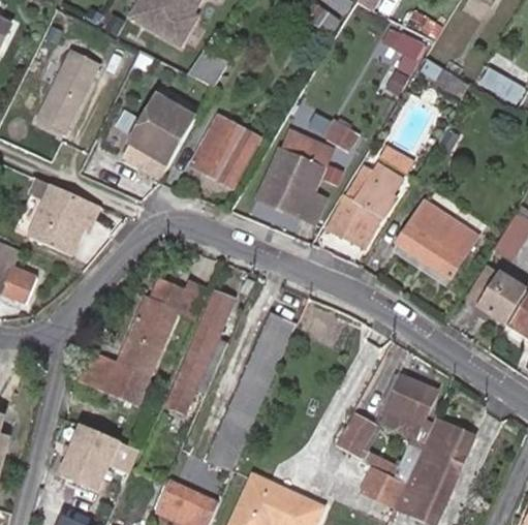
[(143,0),(132,18),(179,45),(195,19),(185,12),(190,4),(195,7),(199,0),(143,0)]
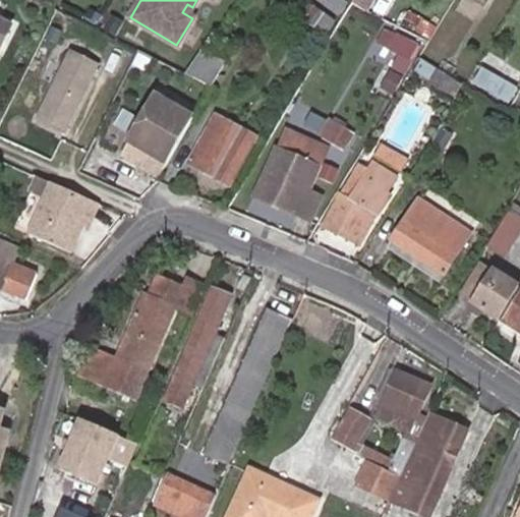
[(309,0),(341,21),(352,4),(355,0),(309,0)]
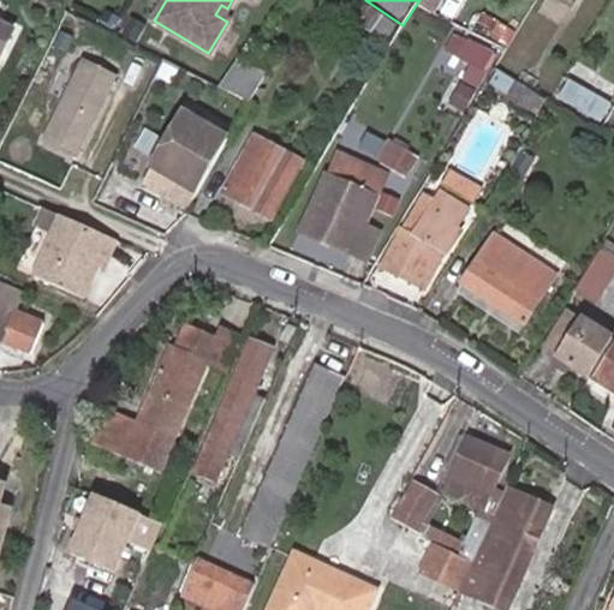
[(416,5),(435,12),(442,0),(419,0),(416,5)]
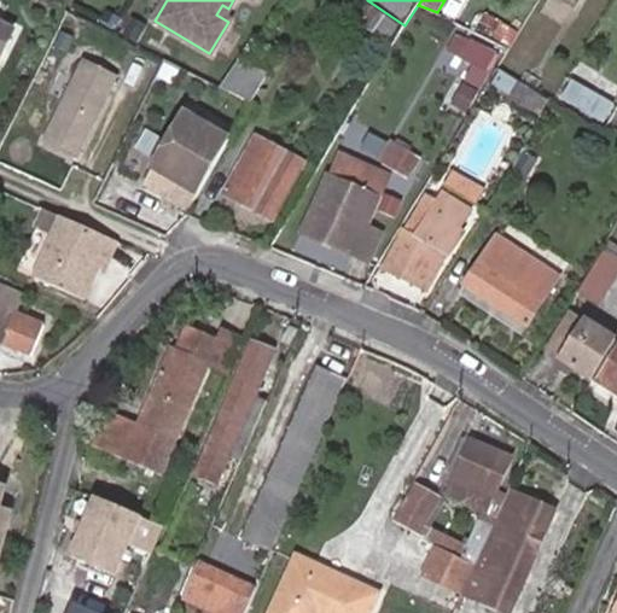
[(401,33),(371,13),(359,31),(390,51),(401,33)]
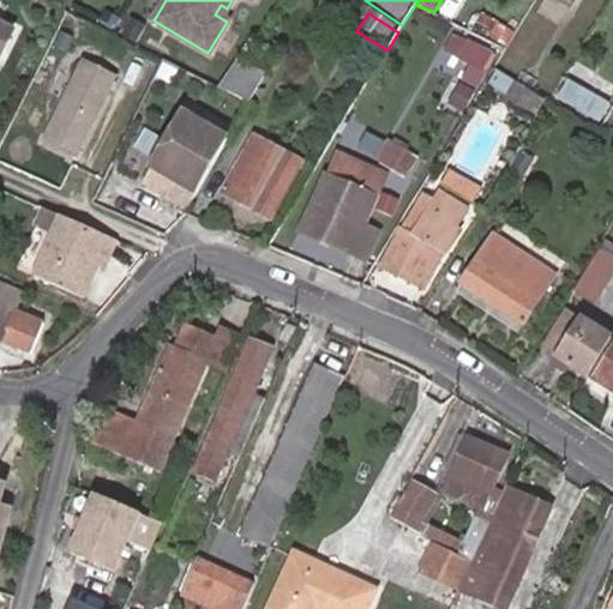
[(491,48),(467,35),(457,54),(480,67),(491,48)]
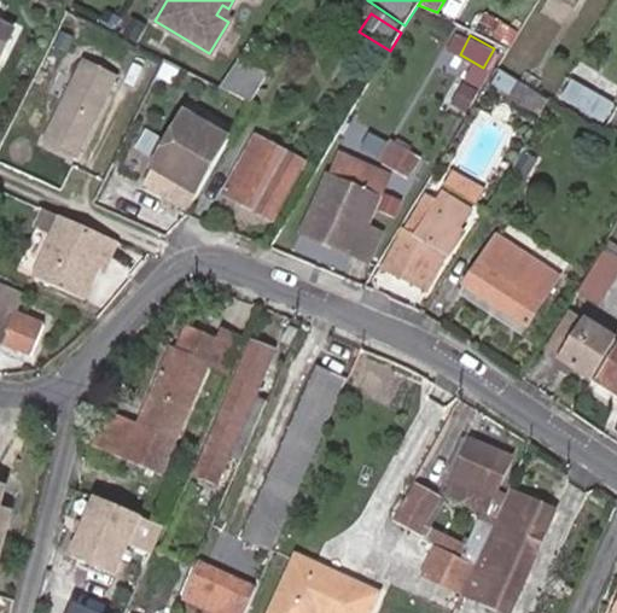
[(115,76),(82,59),(44,139),(76,155),(115,76)]
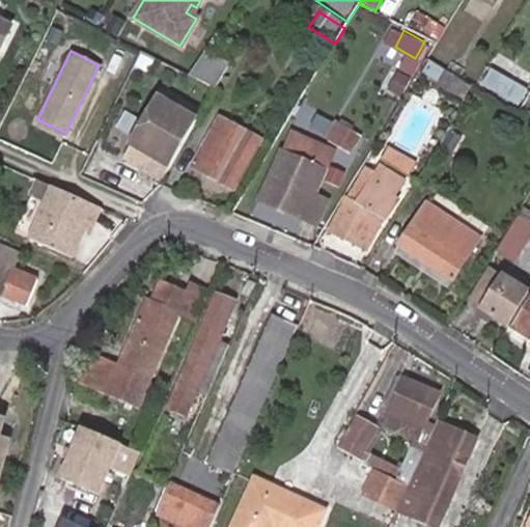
[(229,63),(206,51),(188,76),(215,89),(229,63)]
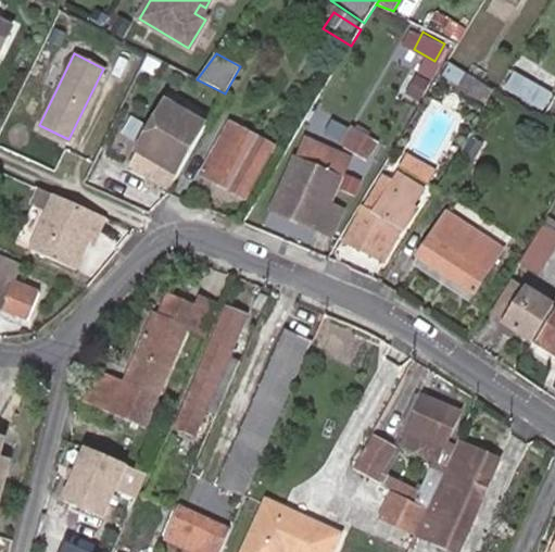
[(506,86),(520,93),(529,77),(515,70),(506,86)]
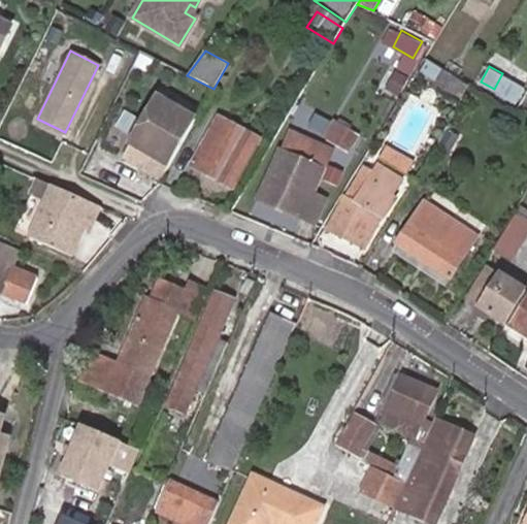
[(525,86),(502,73),(494,89),(516,101),(525,86)]
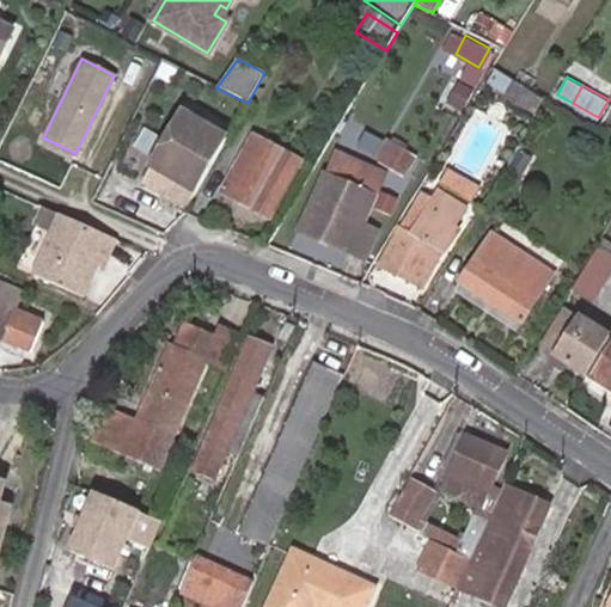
[(225,132),(181,106),(148,163),(193,188),(225,132)]
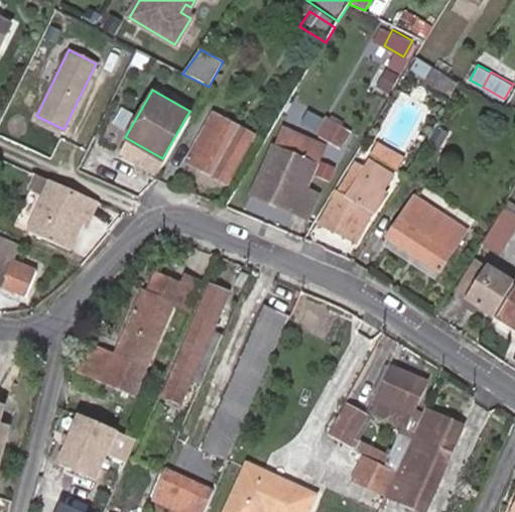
[(256,136),(226,117),(198,162),(228,180),(256,136)]
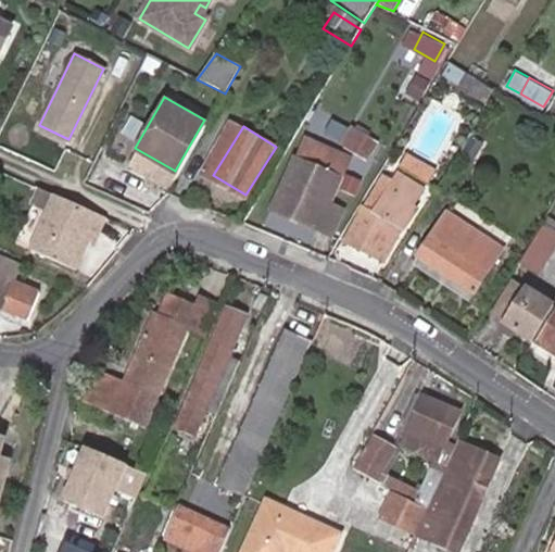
[(369,136),(356,155),(368,163),(380,142),(369,136)]
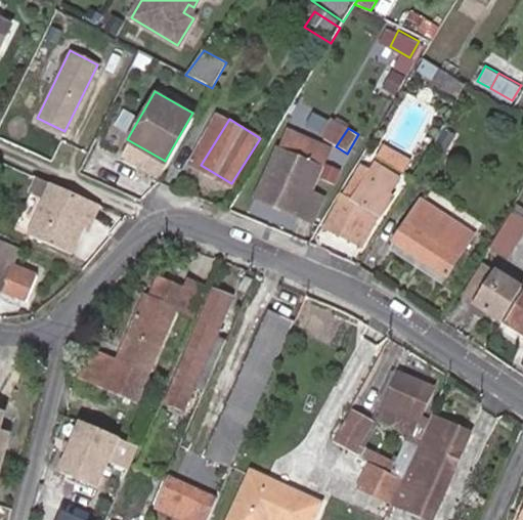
[(313,190),(332,148),(290,129),(259,198),(314,223),(327,196),(313,190)]
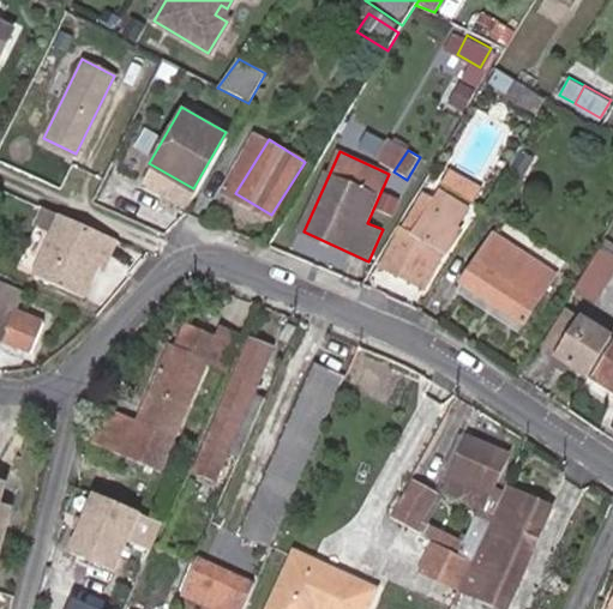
[(422,194),(380,265),(424,290),(456,236),(454,235),(469,210),(442,193),(436,203),(422,194)]
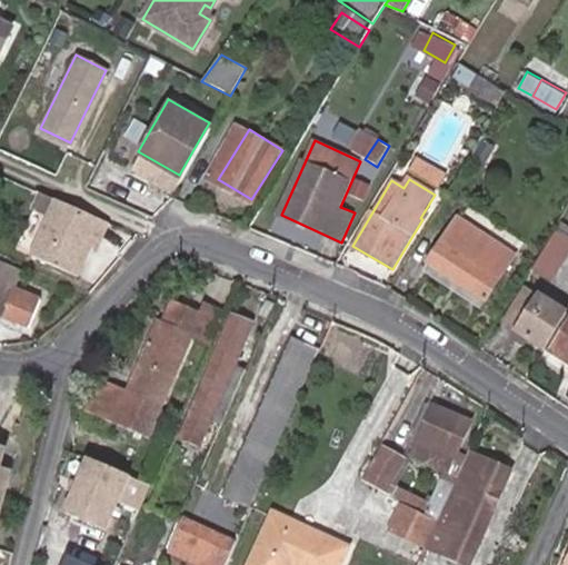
[(72,271),(90,233),(96,235),(102,218),(51,195),(26,249),(72,271)]
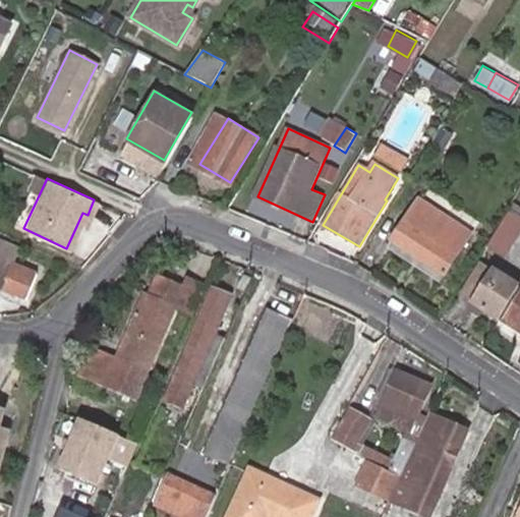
[(465,239),(409,206),(388,240),(444,273),(465,239)]
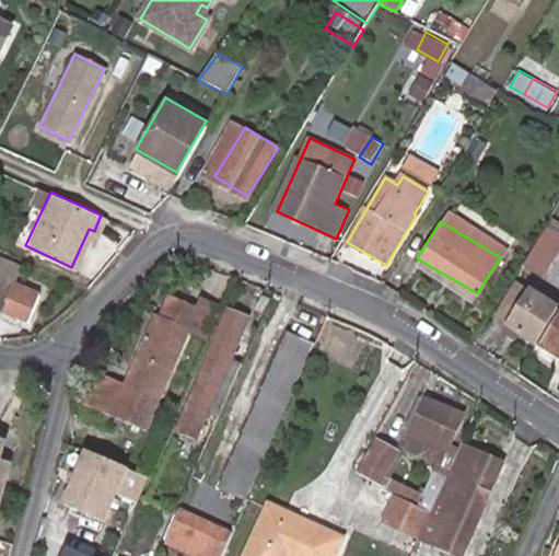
[(548,245),(535,238),(530,246),(520,263),(533,270),(548,245)]
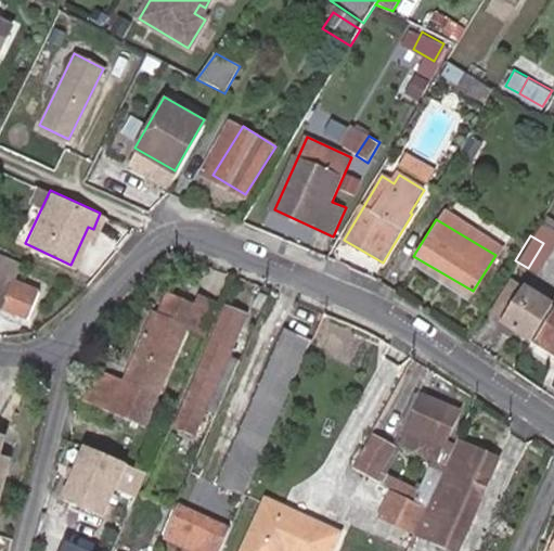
[(0,311),(3,305),(29,315),(38,291),(37,287),(0,272),(0,311)]
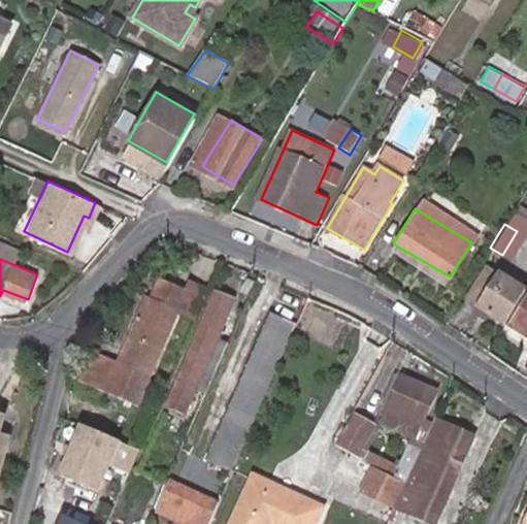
[(202,263),(187,290),(205,300),(218,271),(202,263)]
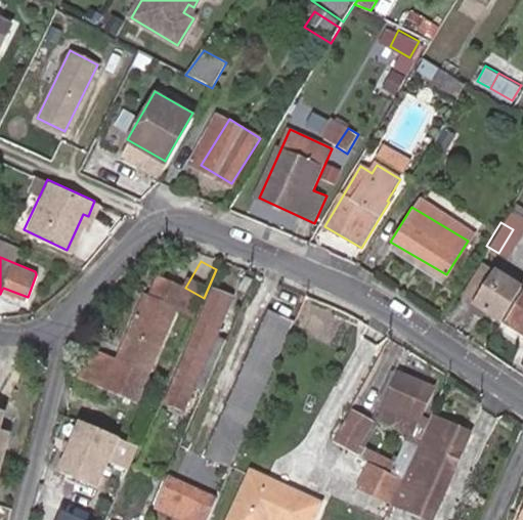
[(474,303),(503,320),(522,286),(493,269),(474,303)]
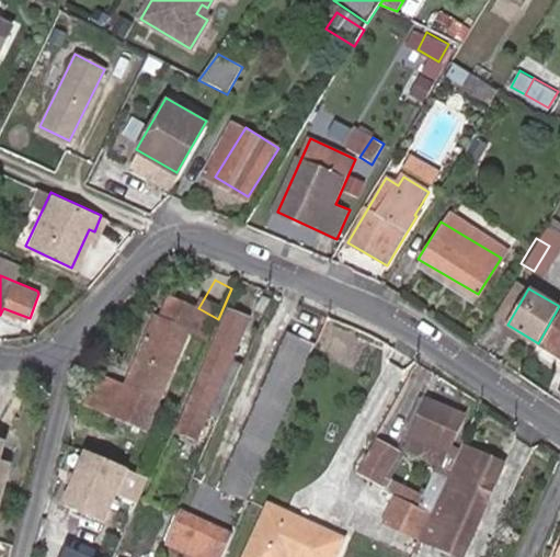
[(176,296),(167,316),(175,320),(185,300),(176,296)]
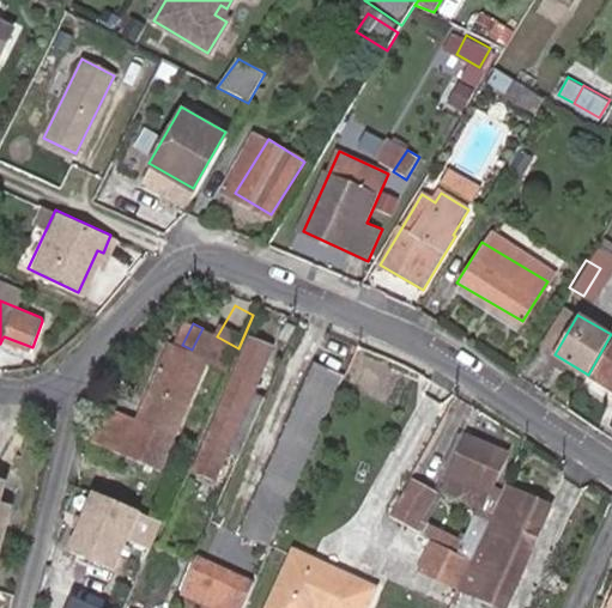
[(171,340),(137,407),(170,423),(217,336),(203,328),(192,350),(182,345),(171,340)]
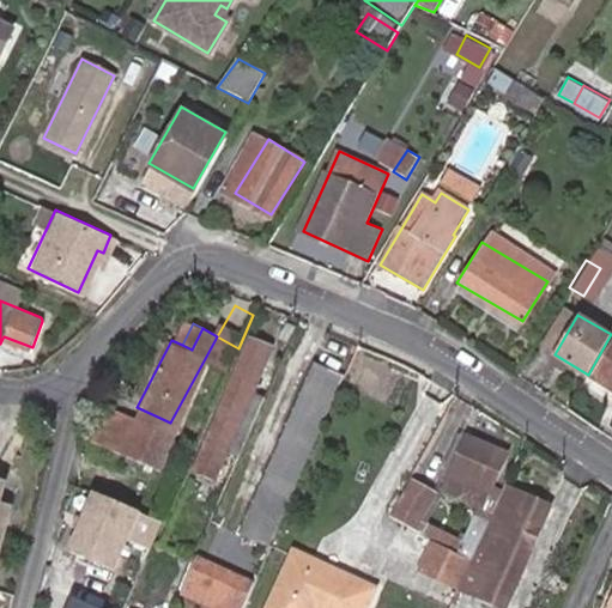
[(611,333),(611,334),(588,375),(611,387),(611,333)]
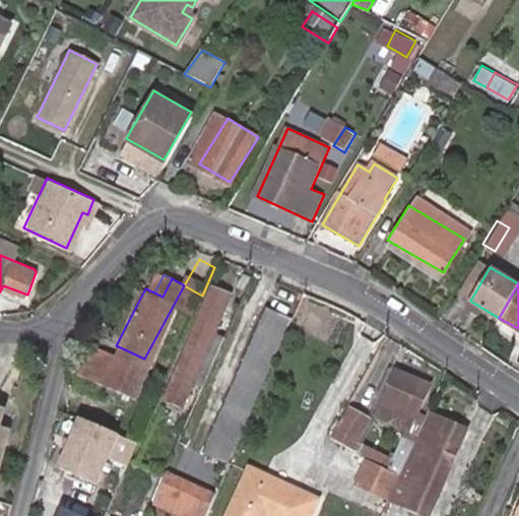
[(218,350),(225,334),(215,331),(232,294),(211,284),(189,336),(218,350)]
